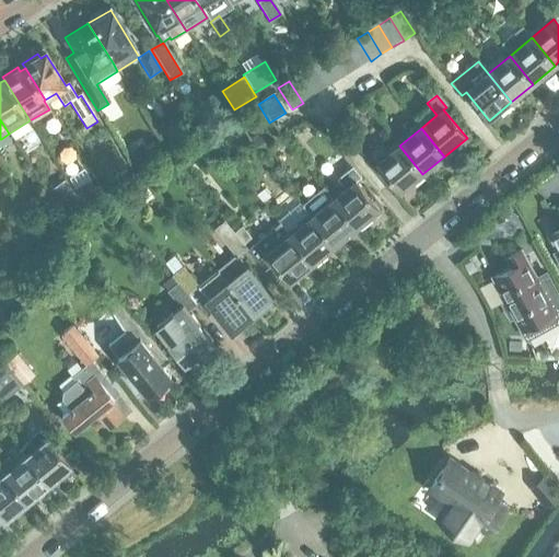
[(422,174),(399,146),(387,155),(381,147),(370,155),(400,193),(422,174)]
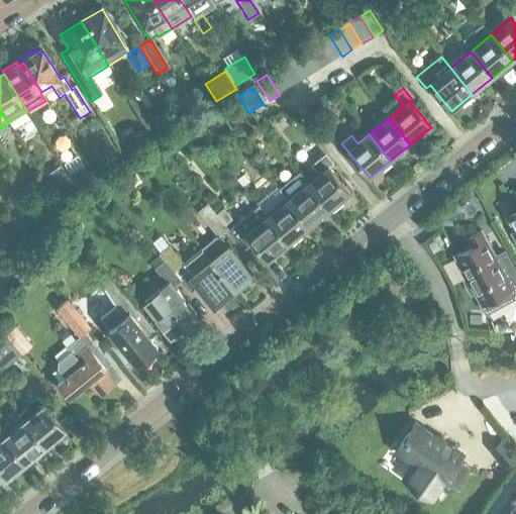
[(128,136),(114,143),(121,156),(135,148),(128,136)]
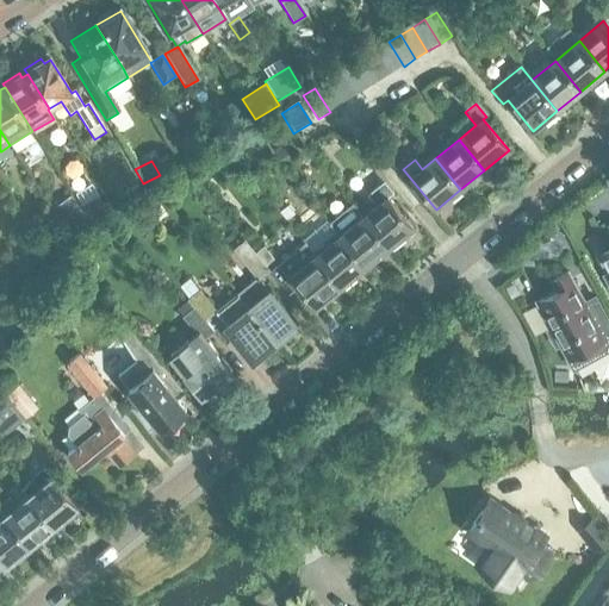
[(362,218),(387,249),(412,229),(387,199),(392,194),(383,182),(366,197),(374,208),(362,218)]
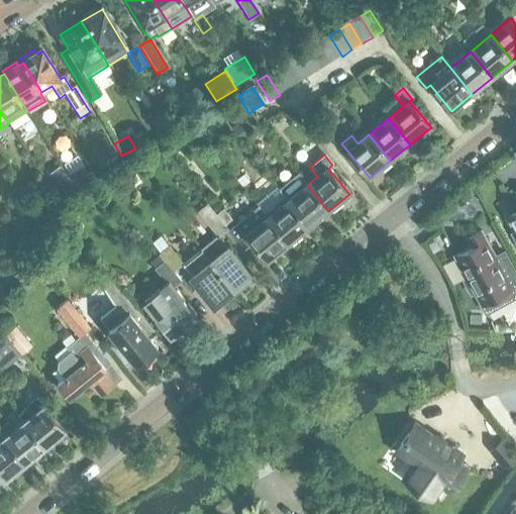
[(69,174),(77,186),(88,178),(80,166),(69,174)]
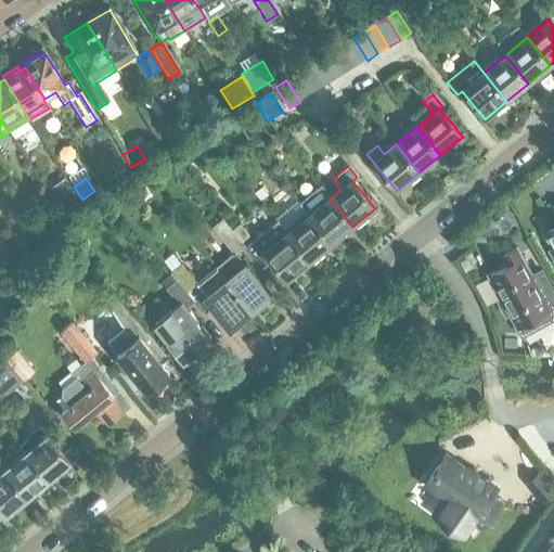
[(64,179),(46,191),(60,213),(78,202),(64,179)]
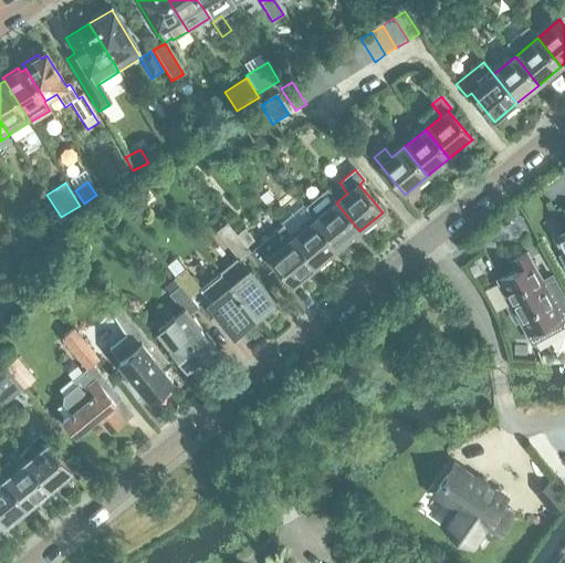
[(359,231),(336,202),(327,191),(304,210),(314,221),(314,220),(338,249),(359,231)]
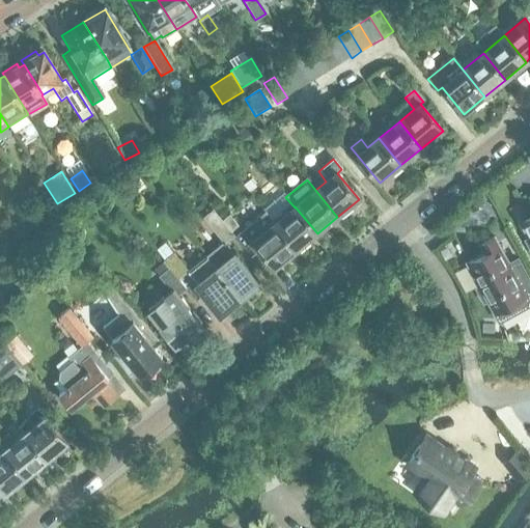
[(31,207),(38,220),(50,213),(43,200),(31,207)]
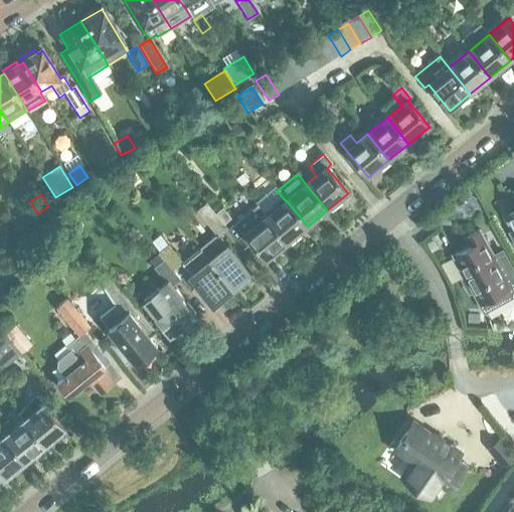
[(286,201),(266,217),(288,243),(308,226),(286,200),(286,201)]
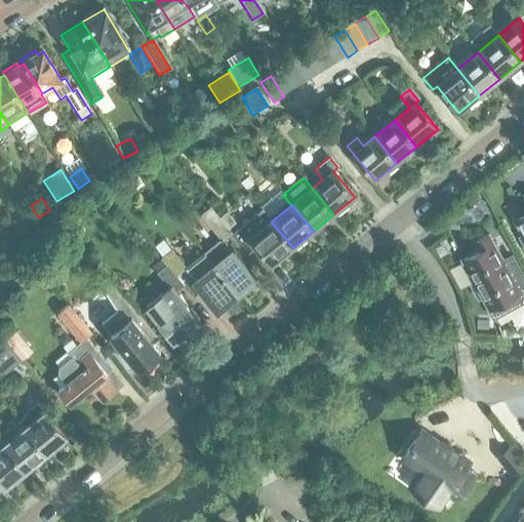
[(228,230),(219,219),(218,219),(210,209),(200,217),(219,241),(203,254),(236,294),(255,279),(234,252),(232,253),(222,242),(231,235),(227,230),(228,230)]
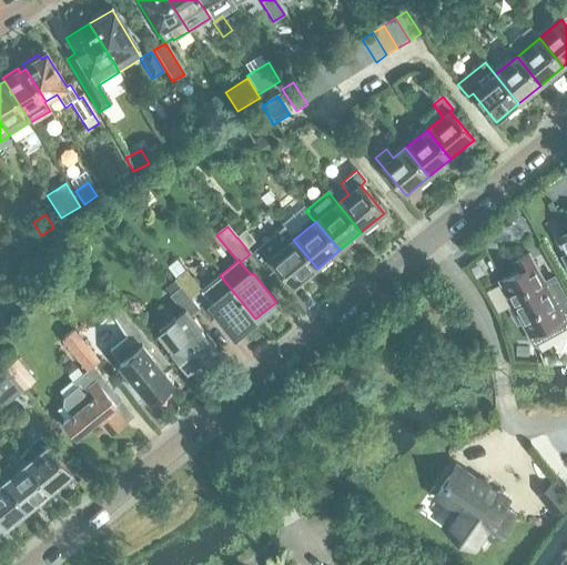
[(238,238),(246,249),(253,243),(244,232),(238,238)]
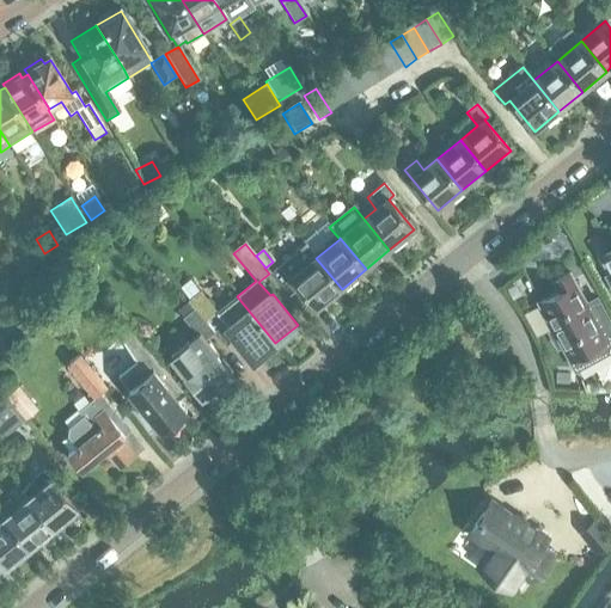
[(342,289),(316,258),(309,250),(295,260),(292,256),(277,268),(288,281),(292,278),(318,308),(342,289)]
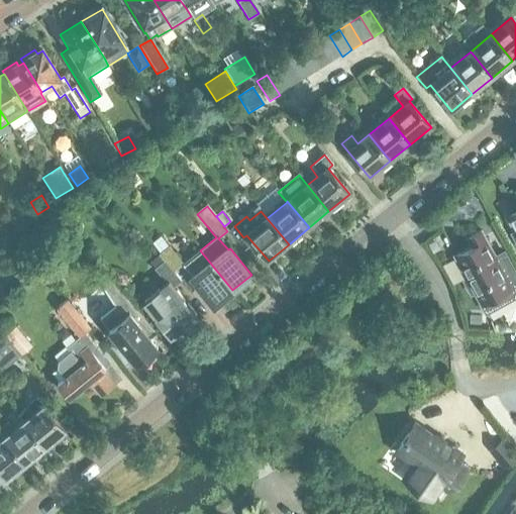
[(515,211),(506,217),(515,234),(511,236),(515,243),(515,211)]
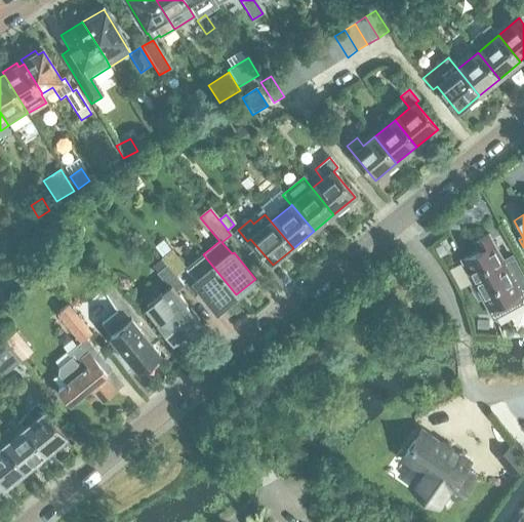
[(523,291),(523,277),(512,255),(504,259),(488,233),(472,242),(476,250),(458,259),(473,284),(469,287),(478,303),(481,300),(492,321),(523,303),(523,297),(521,293),(523,291)]
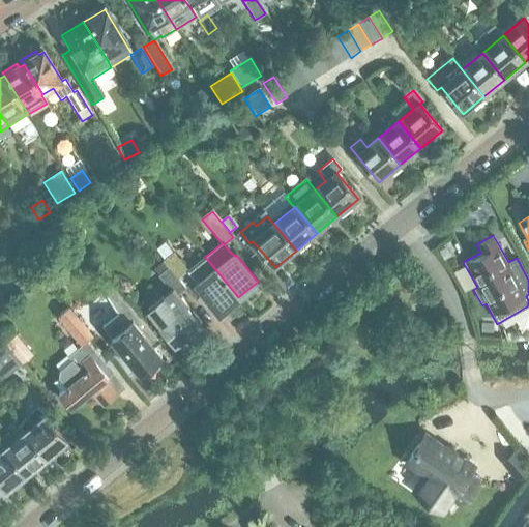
[(238,297),(205,257),(187,271),(172,254),(163,262),(168,268),(179,282),(187,274),(198,287),(197,287),(219,314),(238,297)]
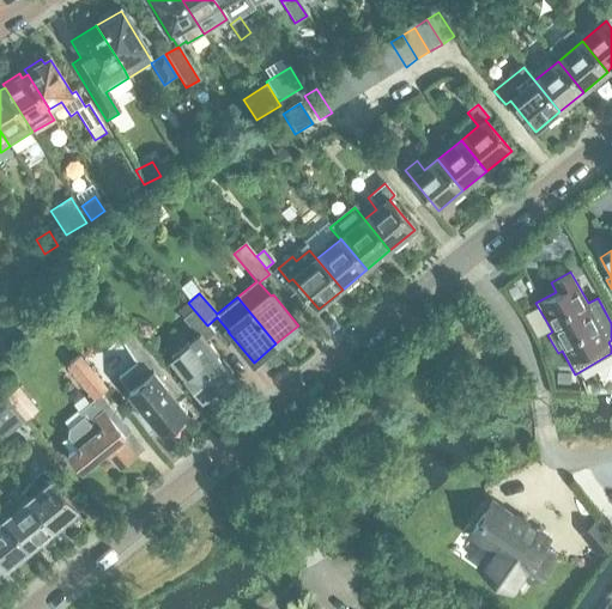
[(194,310),(182,321),(197,339),(201,343),(205,341),(213,334),(207,326),(194,310)]
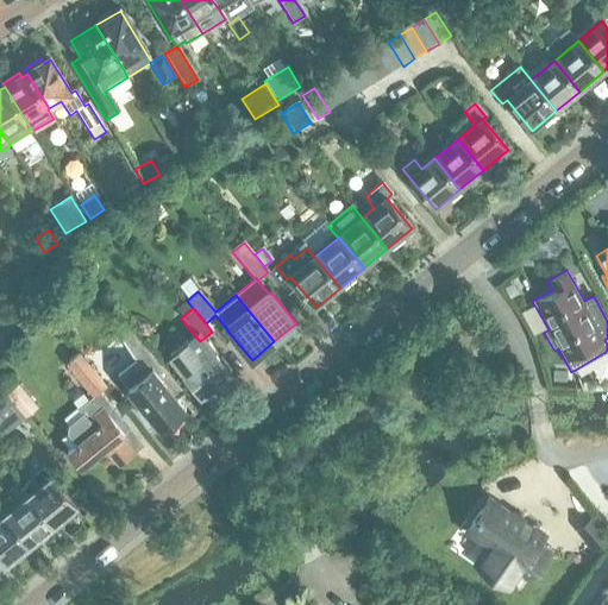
[(181,392),(156,361),(130,329),(119,338),(136,363),(118,377),(162,430),(185,411),(174,398),(181,392)]
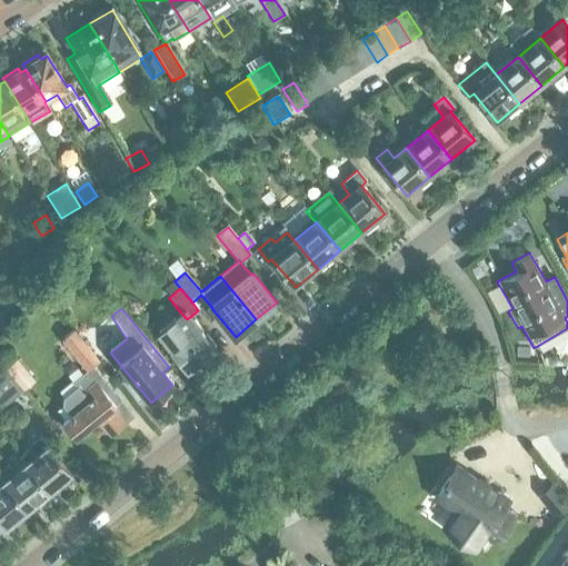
[(217,349),(190,317),(187,319),(182,315),(175,321),(159,335),(172,350),(170,353),(188,373),(217,349)]
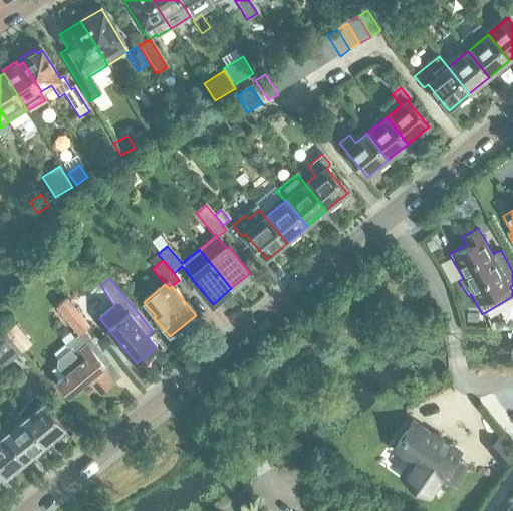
[(55,367),(64,377),(57,384),(68,397),(88,380),(101,396),(113,385),(101,369),(104,367),(97,358),(102,354),(83,331),(88,327),(65,300),(56,308),(78,335),(64,347),(68,351),(56,361),(55,367)]
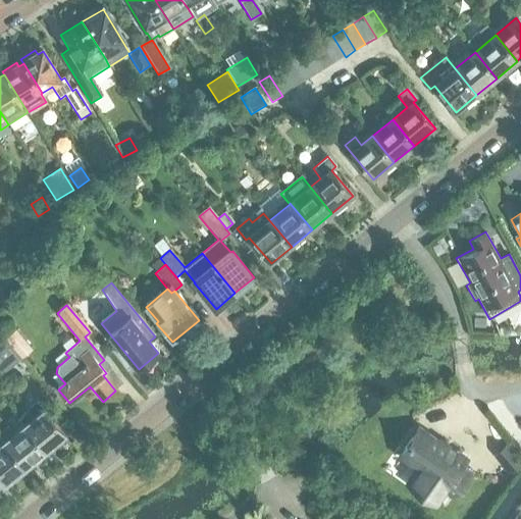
[(33,352),(15,331),(4,340),(22,361),(33,352)]
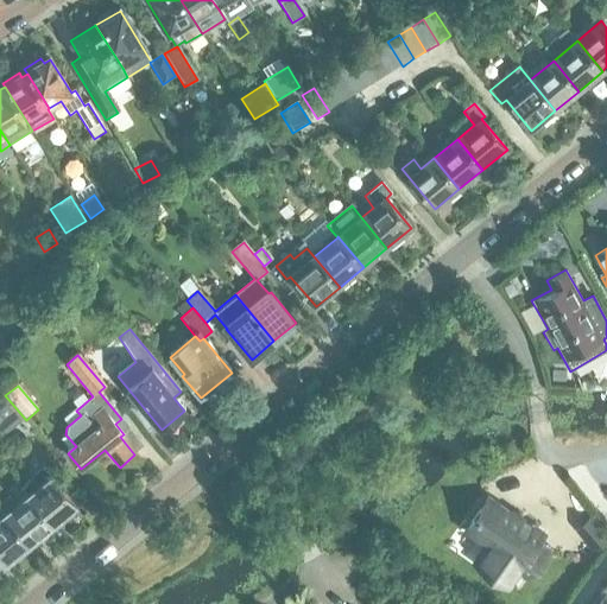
[(0,436),(2,439),(13,430),(24,420),(5,399),(0,402),(0,436)]
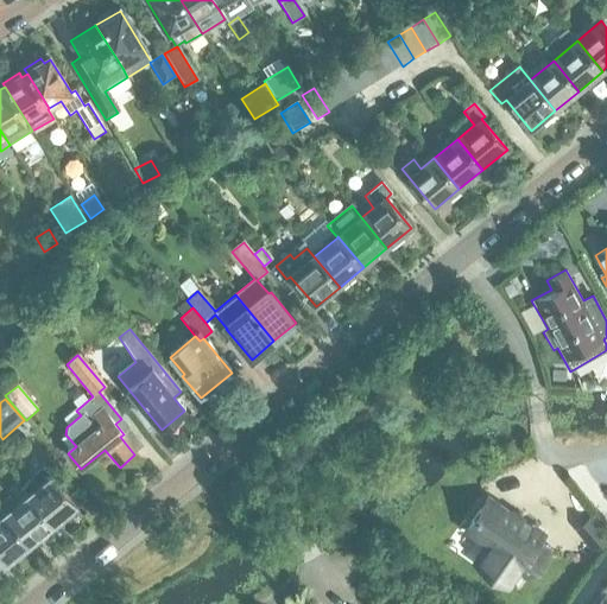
[(27,495),(54,527),(77,508),(52,476),(39,487),(36,483),(36,484),(31,479),(20,489),(26,496),(27,495)]
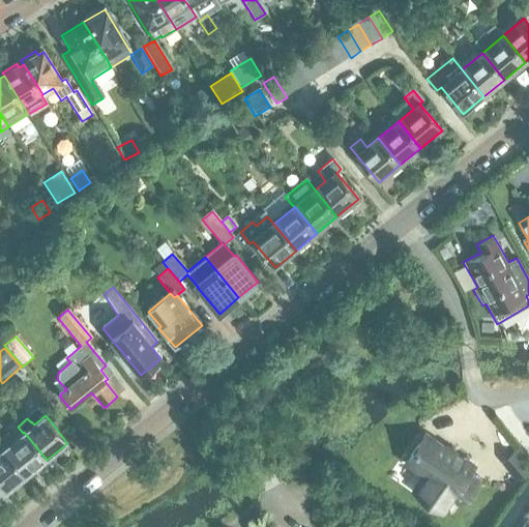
[(24,432),(23,433),(13,441),(10,438),(10,439),(7,435),(0,439),(0,443),(27,476),(47,460),(24,432)]
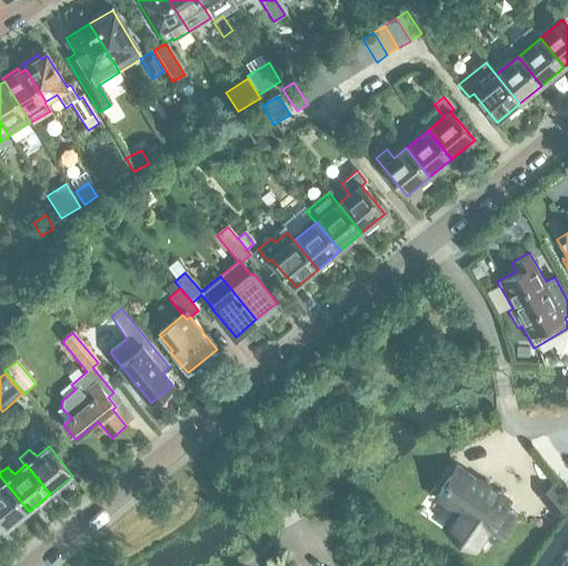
[(456,468),(435,498),(465,520),(454,537),(474,552),(486,535),(496,543),(512,519),(501,512),(508,503),(487,487),(486,489),(456,468)]
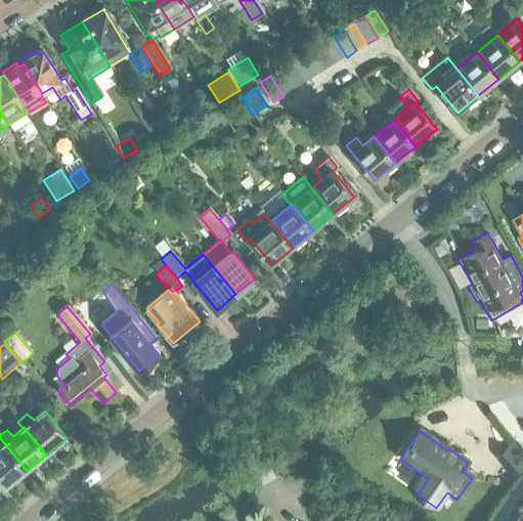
[(0,479),(6,487),(27,471),(0,438),(0,479)]
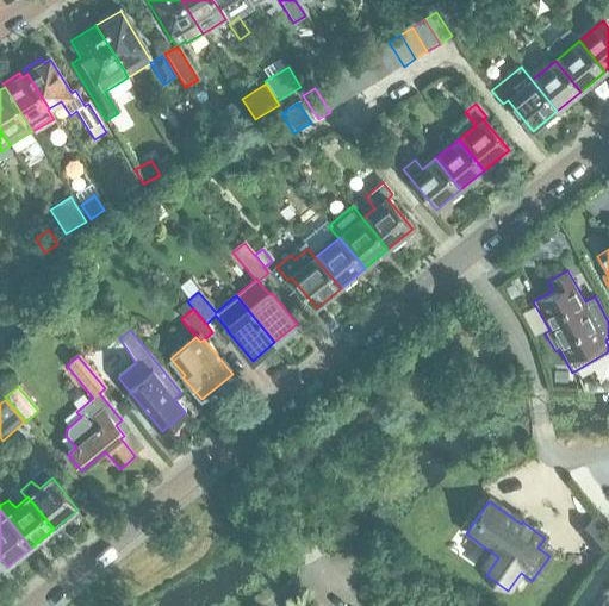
[(608,605),(608,586),(595,605),(608,605)]
